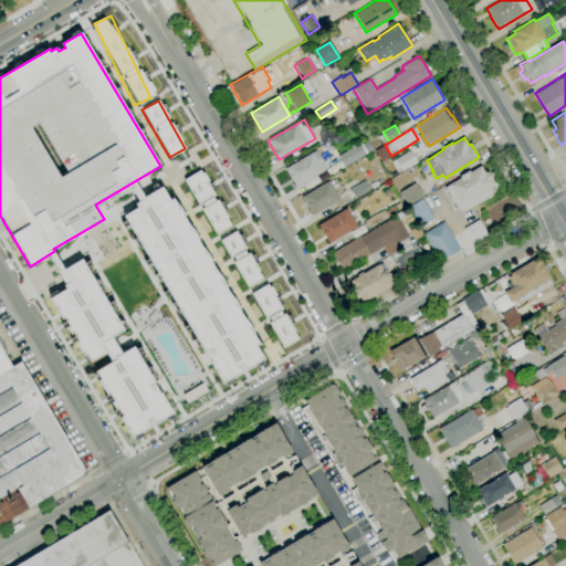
[(344,167),(337,156),(338,156),(359,143),(366,155),(344,167)]
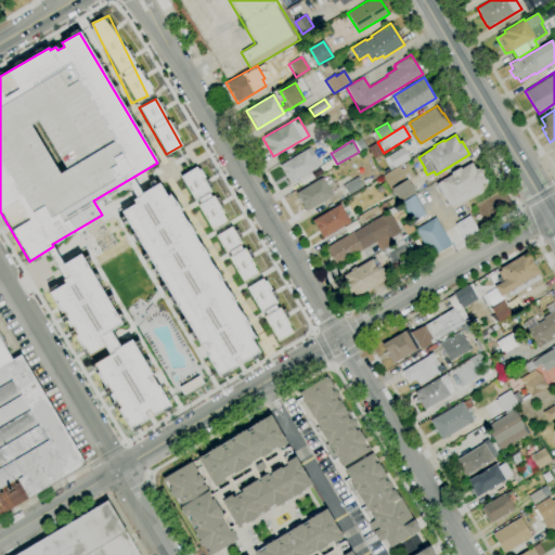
[(374,158),(368,147),(376,143),(383,154),(374,158)]
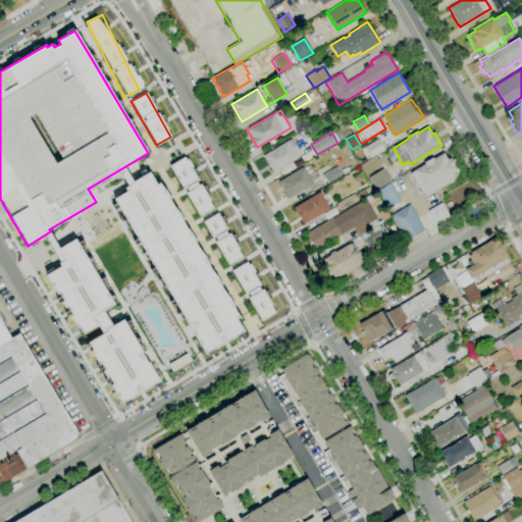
[(273,173),(262,156),(292,139),(296,146),(292,148),(298,158),(273,173)]
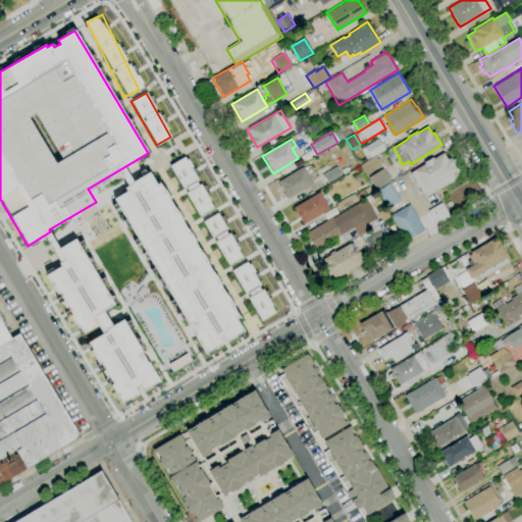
[(367,160),(360,149),(378,139),(385,150),(367,160)]
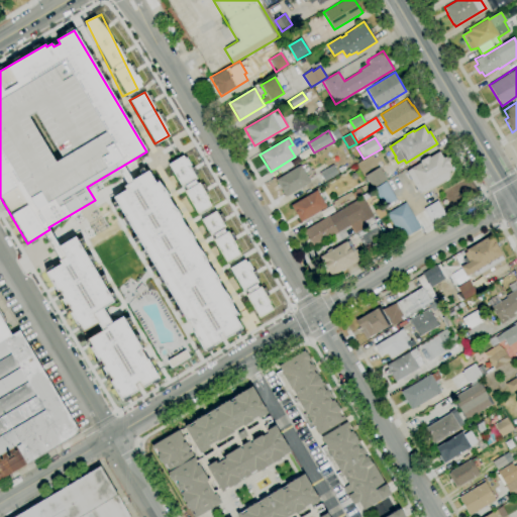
[(305,158),(303,153),(311,148),(313,152),(305,158)]
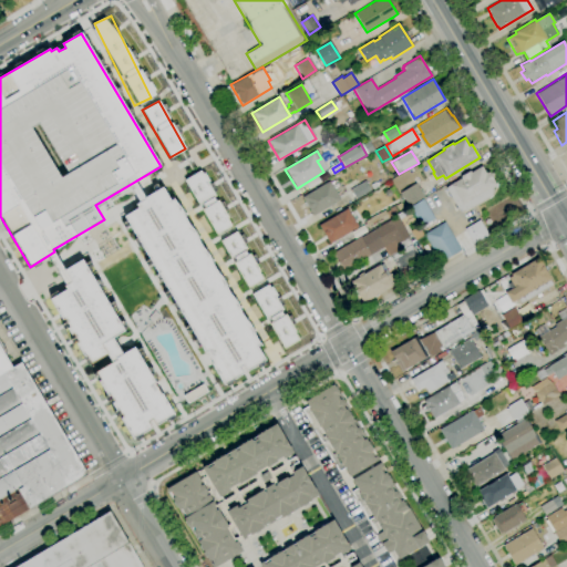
[(492,188),(493,189),(493,191),(493,193),(492,194),(492,195),(491,196),(490,196),(466,210),(464,212),(462,212),(461,210),(460,210),(459,210),(457,212),(455,208),(457,208),(445,187),(461,178),(460,176),(470,171),(471,172),(482,166),(486,173),(488,172),(496,185),(492,188)]
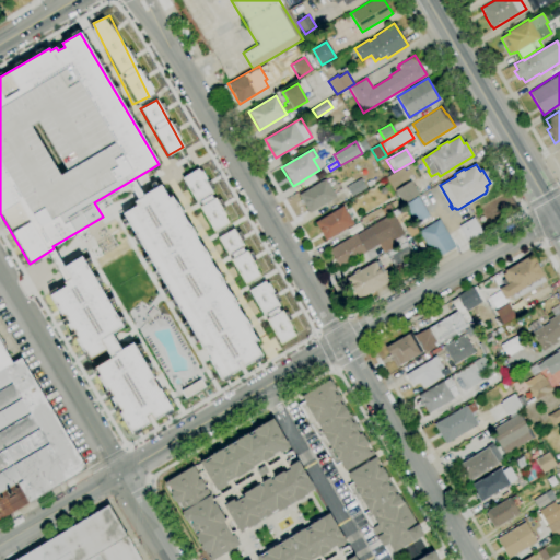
[(182,176),(211,232),(228,223),(198,167),(182,176)]
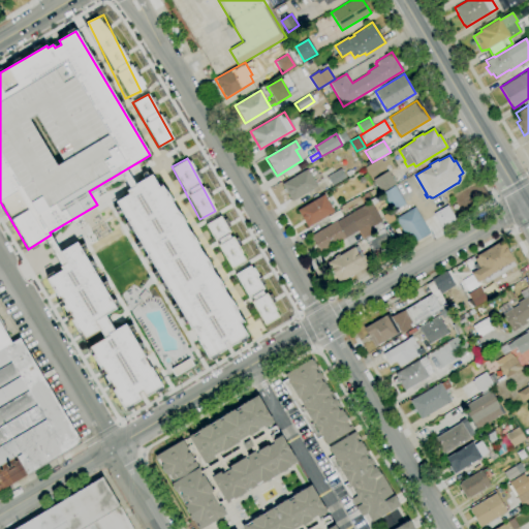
[(292,201),(282,184),(307,168),(318,186),(292,201)]
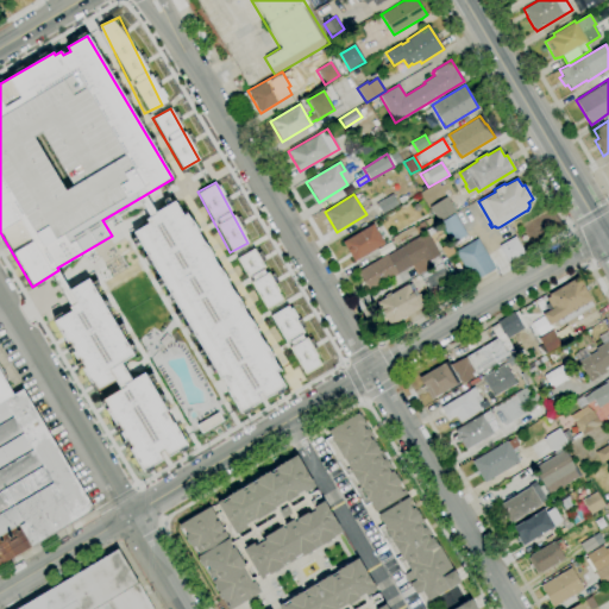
[(382,214),(376,203),(391,194),(399,205),(382,214)]
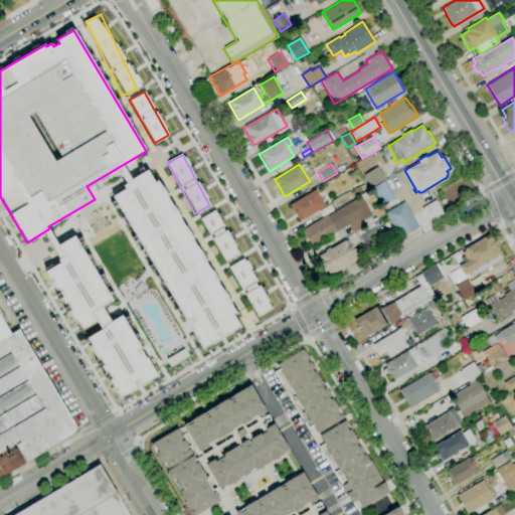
[(370,188),(363,175),(377,166),(385,179),(370,188)]
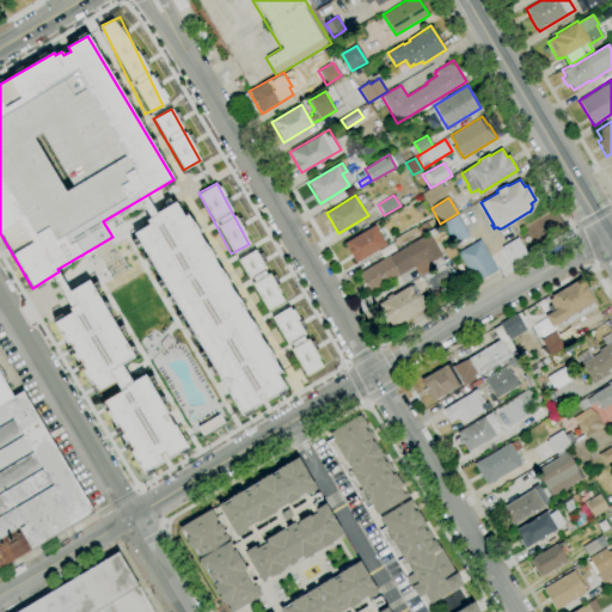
[(134,233),(242,416),(287,390),(277,374),(280,373),(187,214),(184,216),(176,201),(154,214),(155,215),(147,220),(150,224),(134,233)]
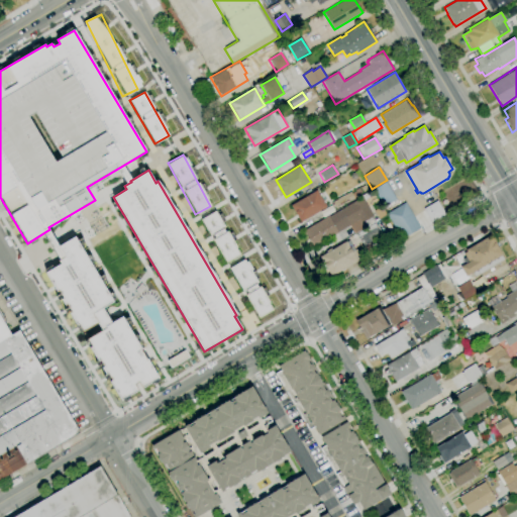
[(384,207),(373,189),(385,182),(396,200),(384,207)]
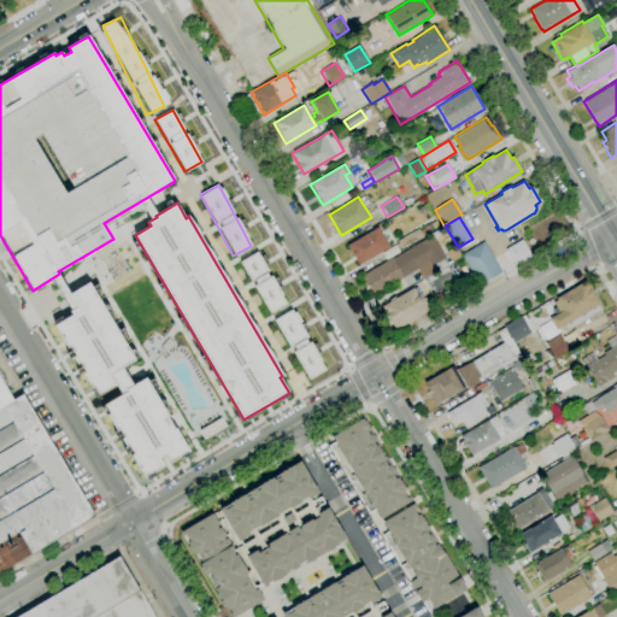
[(401,250),(397,241),(418,229),(419,230),(424,228),(423,227),(428,224),(432,230),(427,233),(427,234),(422,236),(423,238),(401,250)]
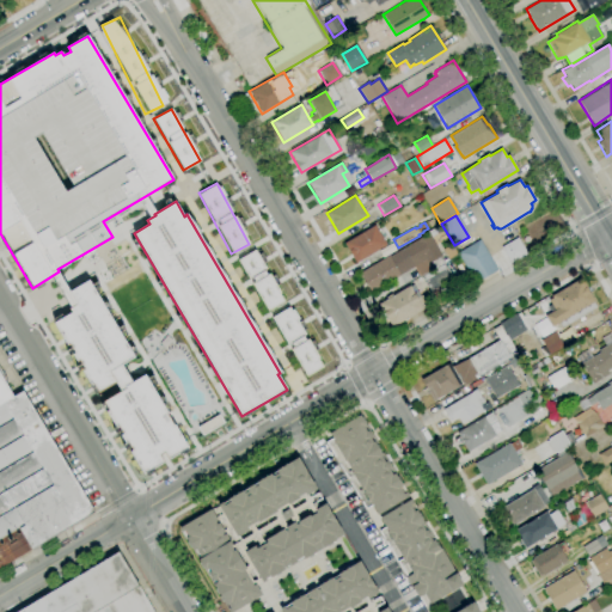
[(356,263),(344,243),(374,225),(386,245),(356,263)]
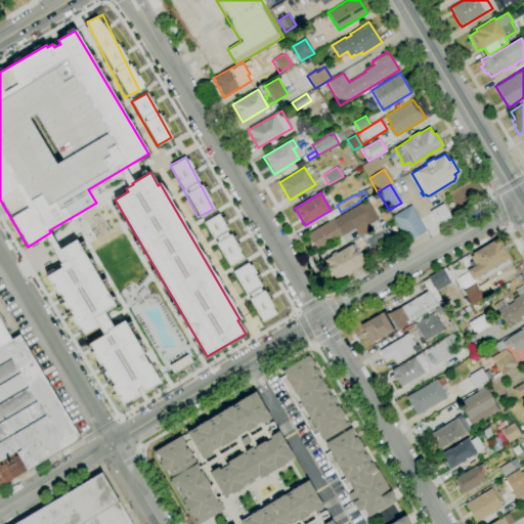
[(359,237),(345,213),(366,200),(370,207),(372,206),(375,210),(374,210),(379,218),(377,219),(380,225),(359,237)]
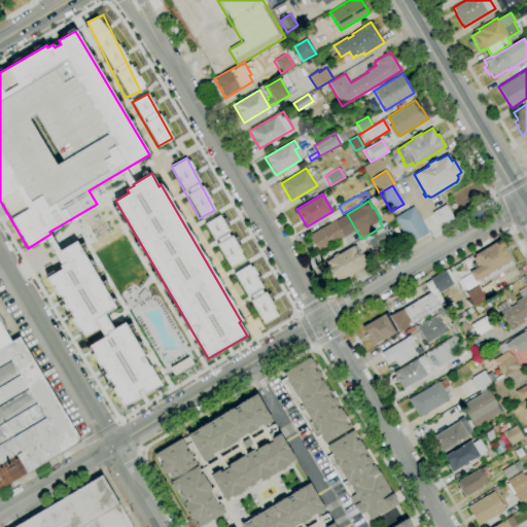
[(441,227),(431,213),(446,204),(454,218),(441,227)]
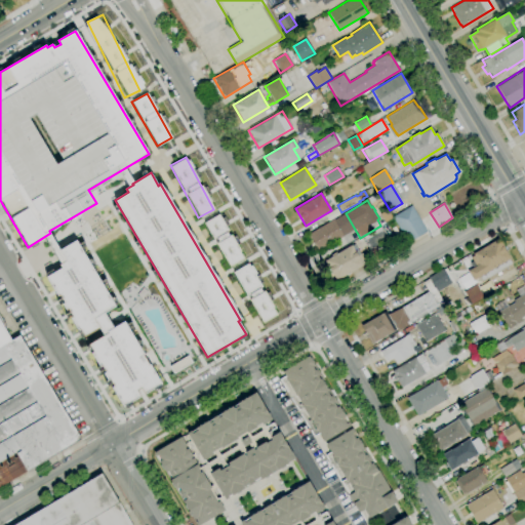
[(408,243),(392,217),(411,205),(427,231),(408,243)]
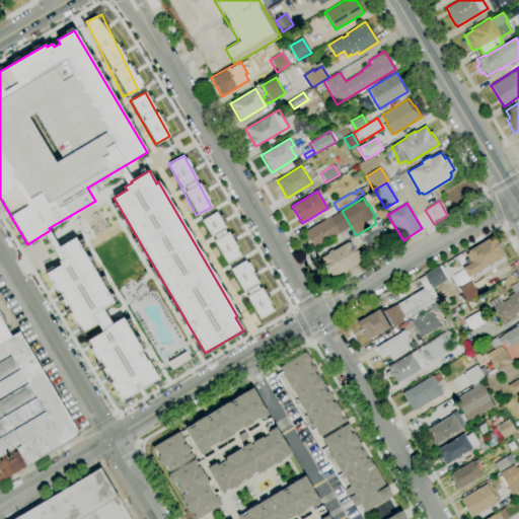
[(324,219),(321,213),(332,206),(336,212),(324,219)]
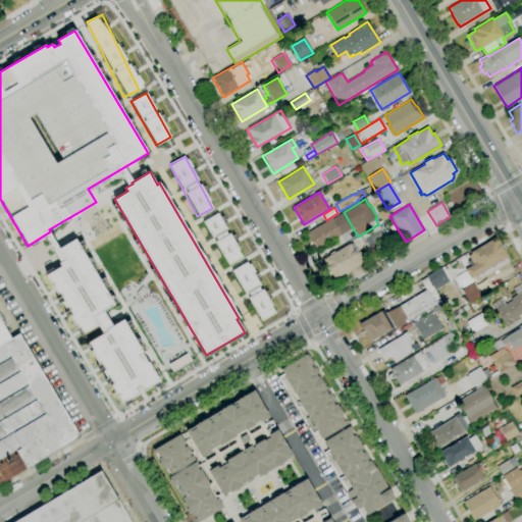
[(382,221),(377,214),(385,209),(389,216),(382,221)]
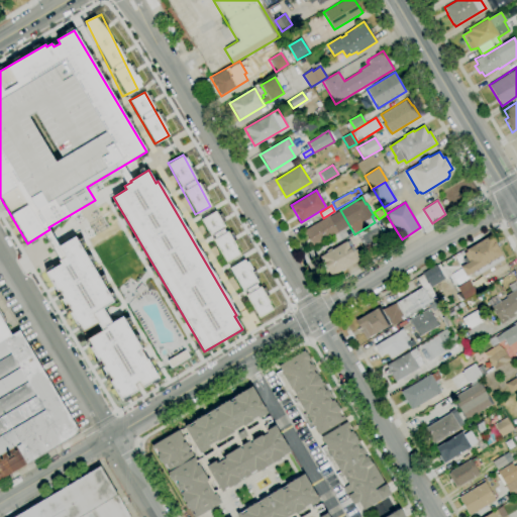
[(200,218),(224,263),(239,254),(215,210),(200,218)]
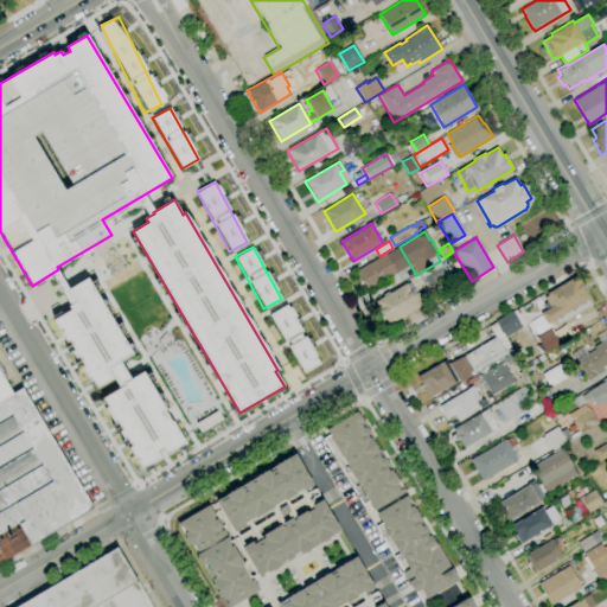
[(369,291),(357,270),(385,254),(398,247),(407,260),(394,268),(397,274),(369,291)]
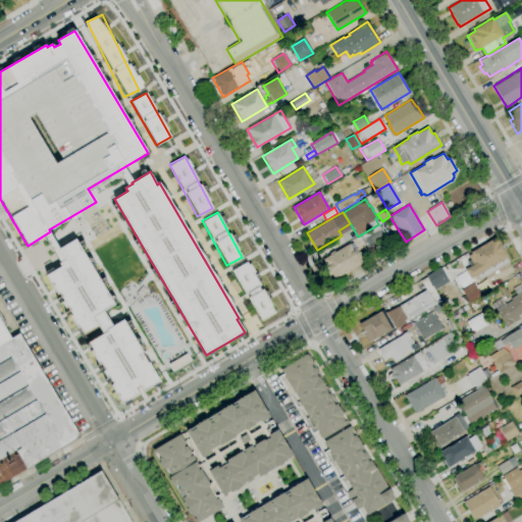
[(366,249),(359,237),(378,225),(385,238),(366,249)]
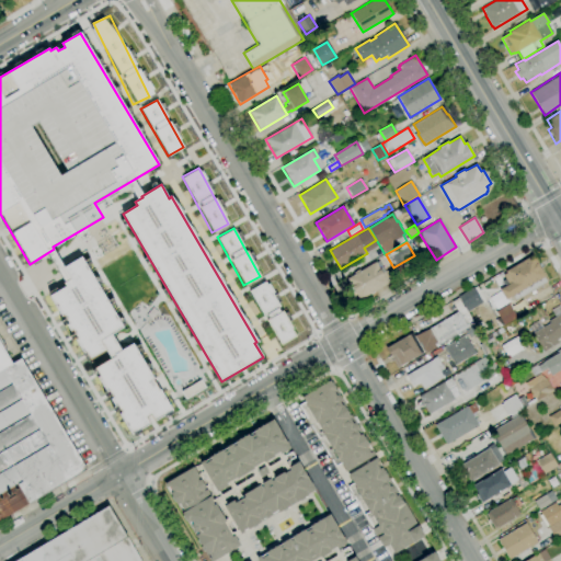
[(49,296),(88,362),(106,351),(111,358),(93,369),(132,435),(173,411),(133,342),(122,348),(113,334),(124,328),(81,255),(61,267),(69,279),(63,283),(65,286),(49,296)]
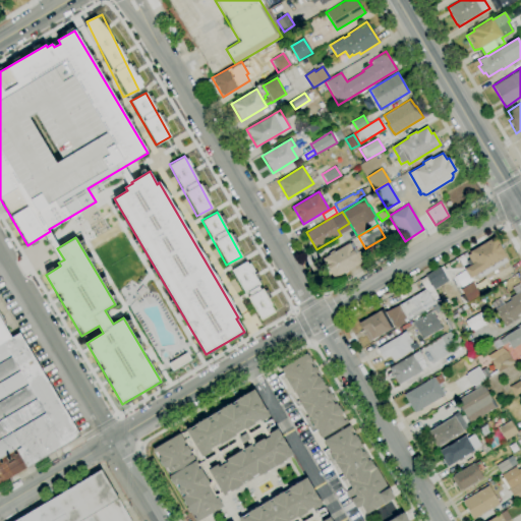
[(478,281),(475,276),(469,279),(463,269),(469,266),(467,261),(469,259),(467,255),(470,253),(469,252),(495,237),(507,256),(506,257),(509,262),(478,281)]
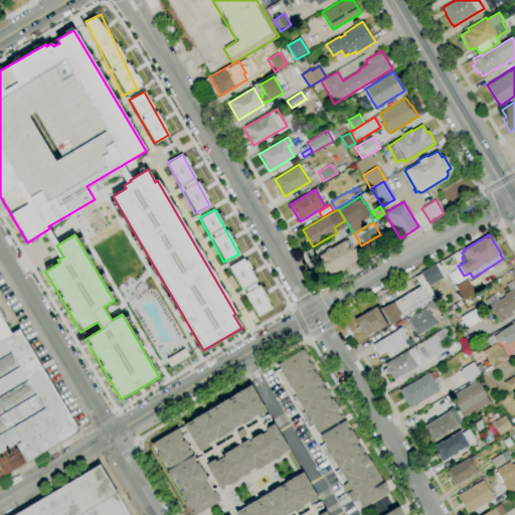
[(330,276),(318,255),(326,251),(325,249),(330,246),(331,247),(345,239),(350,249),(353,248),(355,251),(353,252),(355,255),(354,256),(356,261),(330,276)]
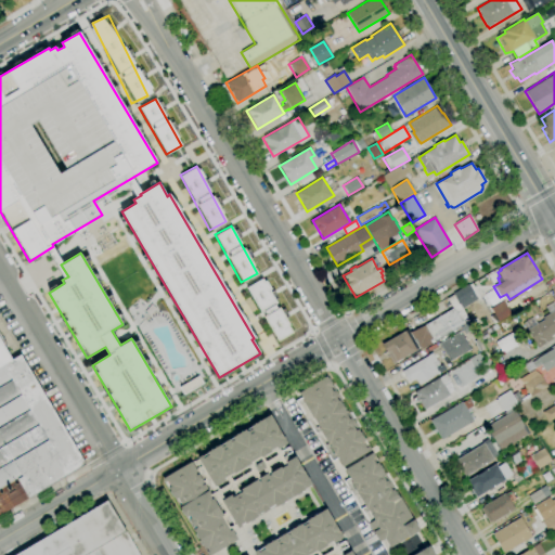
[(273,341),(291,333),(263,278),(247,286),(273,341)]
